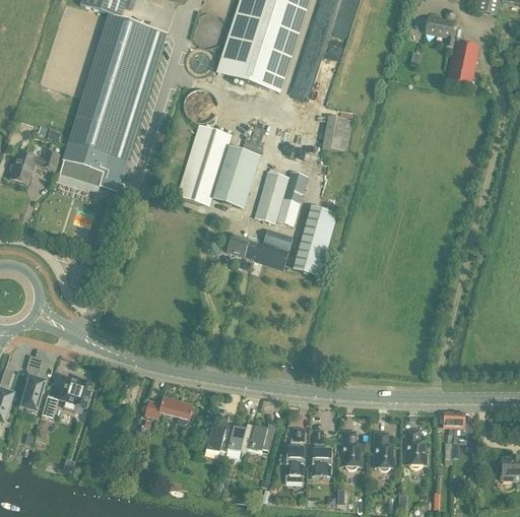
[(70,135),(60,169),(101,181),(100,185),(118,191),(168,31),(122,17),(125,7),(132,9),(134,0),(82,0),(81,4),(109,13),(107,18),(81,99),(70,135)]
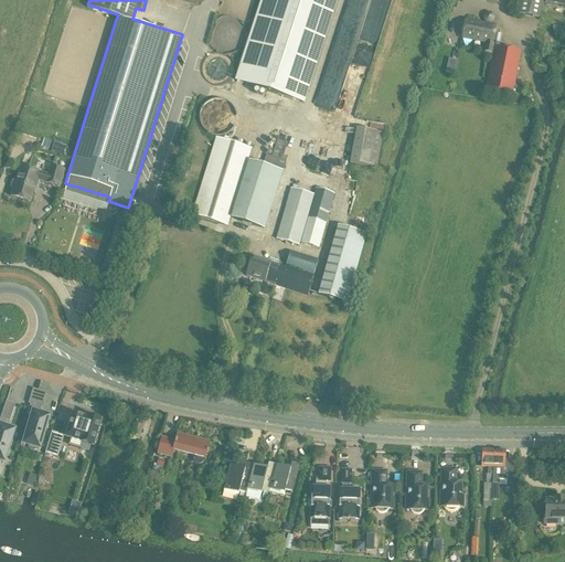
[(258,0),(234,78),(304,102),(336,0),(258,0)]
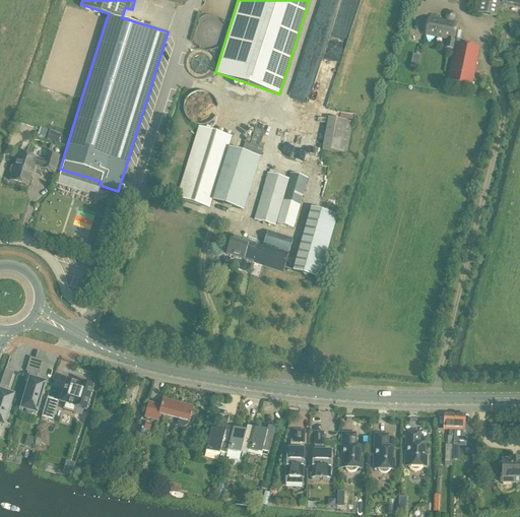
[(496,14),(498,0),(478,0),(476,10),(496,14)]
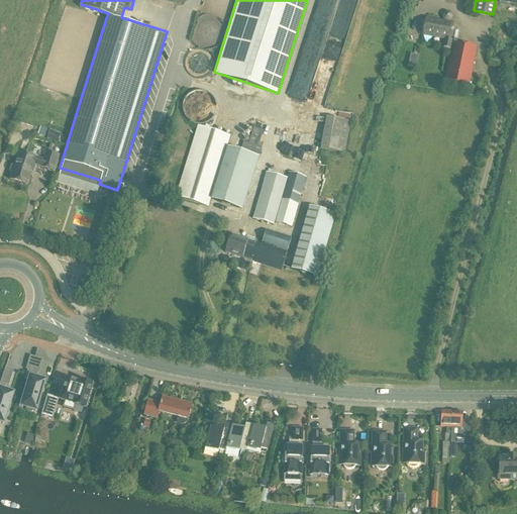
[(425,15),(421,33),(443,37),(441,45),(450,47),(451,40),(451,37),(450,37),(453,20),(447,19),(448,18),(449,18),(450,17),(451,16),(451,15),(451,14),(451,13),(451,12),(451,11),(450,11),(450,10),(449,10),(448,9),(447,9),(446,9),(445,9),(444,10),(443,10),(443,11),(442,11),(442,12),(442,13),(442,14),(442,15),(442,16),(443,17),(444,18),(425,15)]
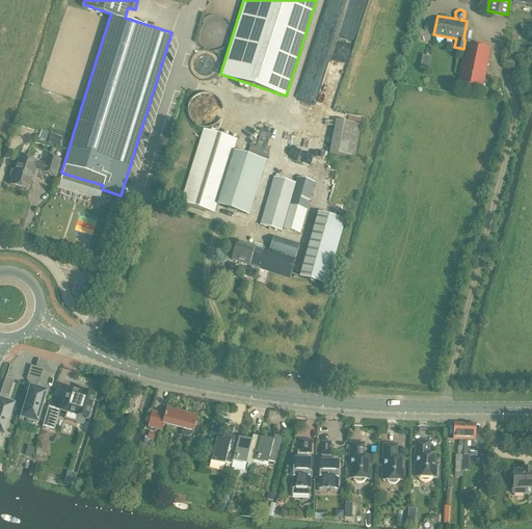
[(463,49),(457,83),(482,87),(489,46),(464,42),(463,49)]
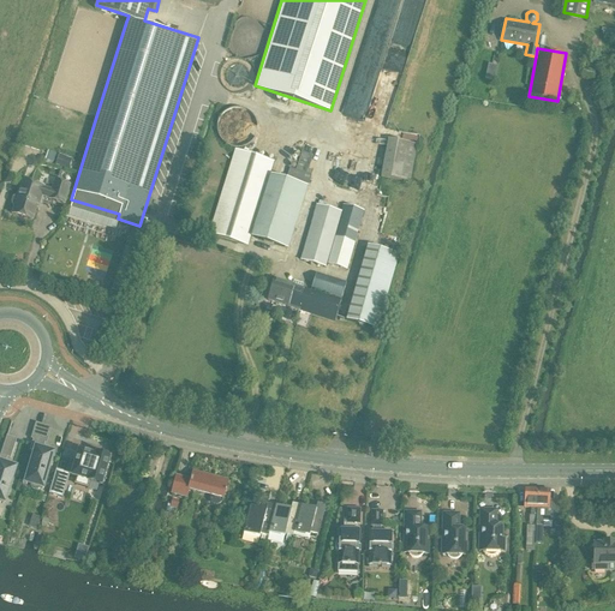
[(591,77),(595,67),(584,65),(581,73),(591,77)]
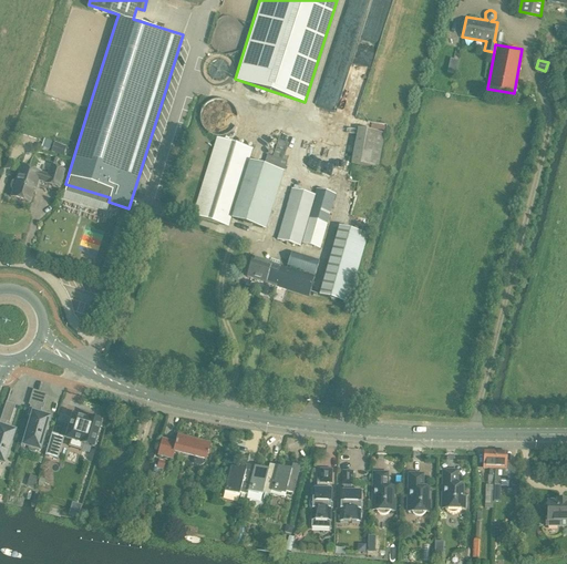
[(378,166),(384,131),(357,126),(350,161),(378,166)]
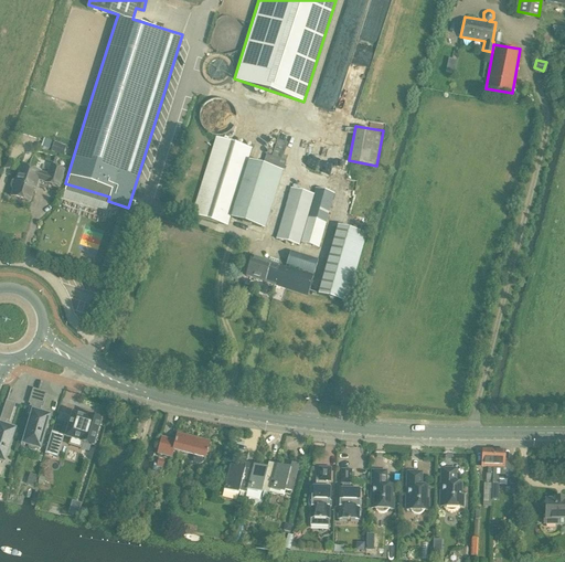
[(226,223),(251,146),(216,135),(192,213),(226,223)]
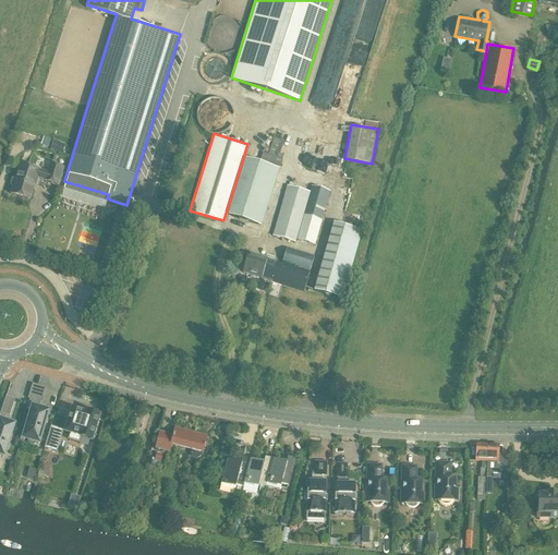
[(283,139),(274,135),(268,152),(263,151),(259,159),(279,166),(283,154),(280,153),(283,139)]
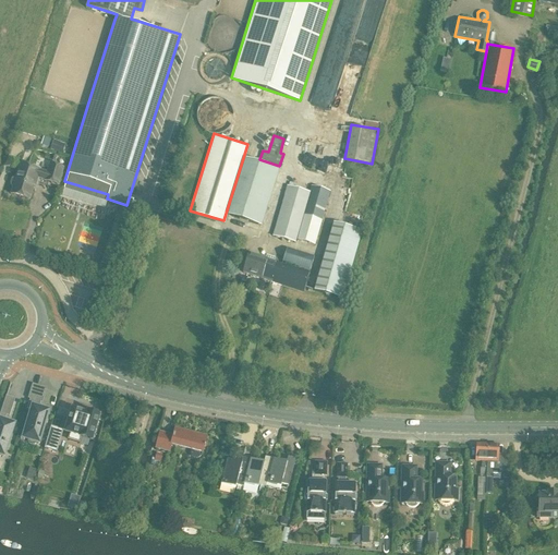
[(53,139),(50,147),(62,151),(65,142),(53,139)]
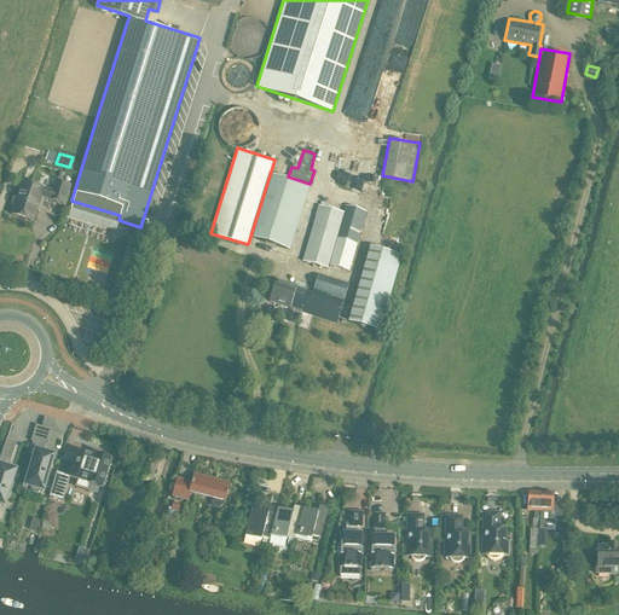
[(290,249),(310,185),(271,173),(252,237),(290,249)]
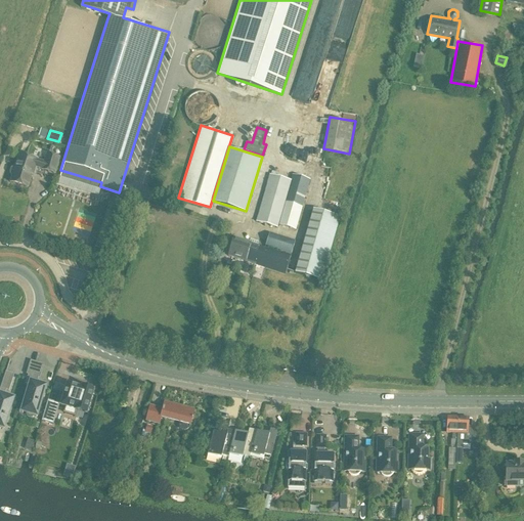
[(11,166),(9,170),(10,172),(12,172),(10,180),(27,185),(31,174),(30,173),(32,167),(34,168),(35,164),(42,166),(42,167),(54,171),(59,156),(47,152),(44,160),(19,152),(14,165),(13,165),(11,166)]
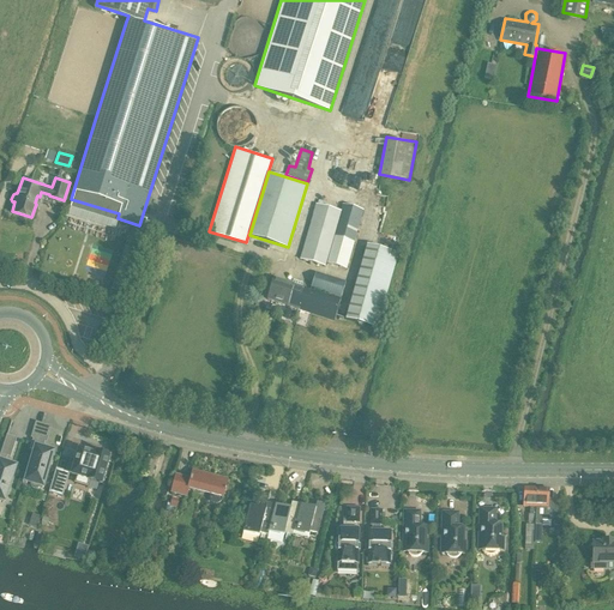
[(341,209),(315,201),(300,257),(325,264),(325,260),(345,266),(362,207),(342,203),(341,209)]
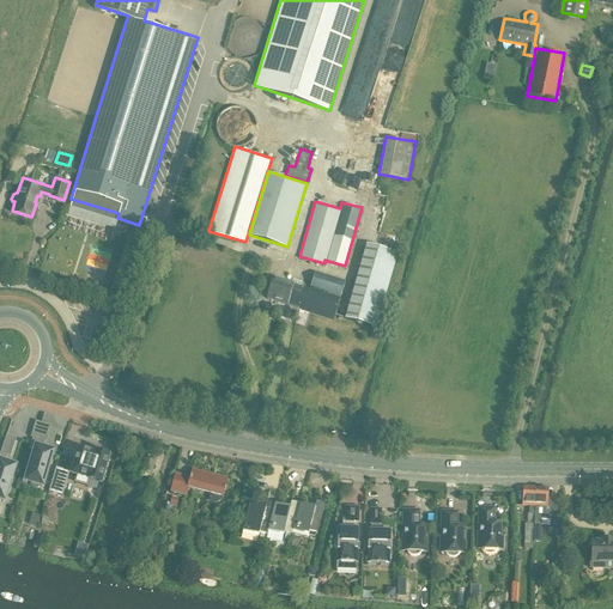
[(375,326),(396,251),(366,242),(345,316),(375,326)]
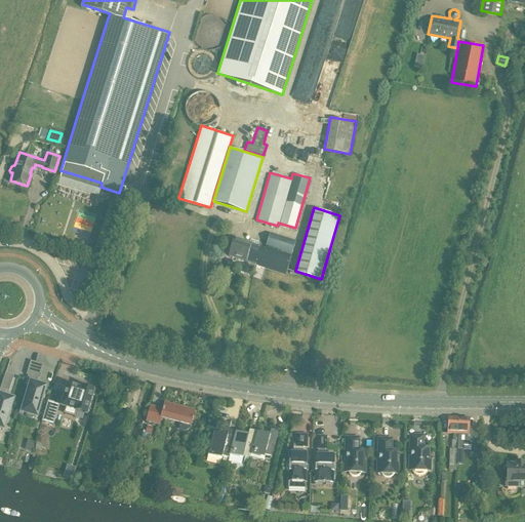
[(291,252),(295,239),(270,231),(266,244),(291,252)]
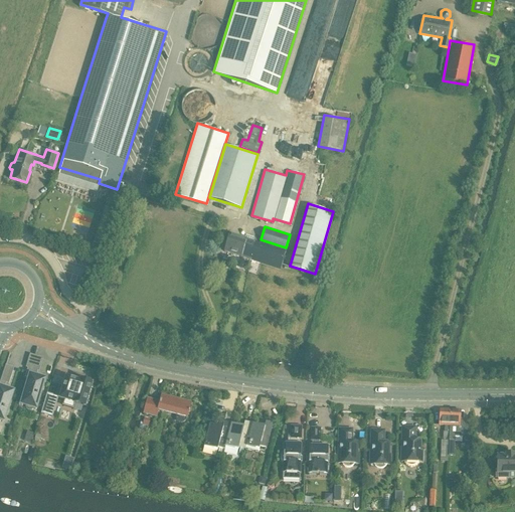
[(280,267),(286,248),(229,231),(224,249),(280,267)]
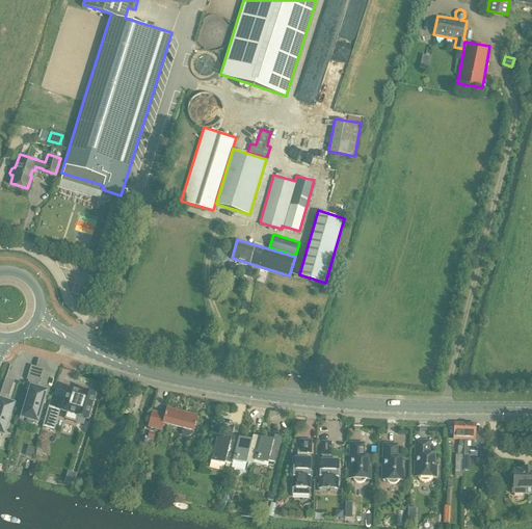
[(41,381),(45,368),(31,364),(27,377),(28,378),(26,387),(30,389),(22,415),(27,417),(27,419),(27,420),(28,422),(30,422),(32,422),(33,421),(34,419),(37,420),(46,390),(36,387),(38,381),(41,381)]
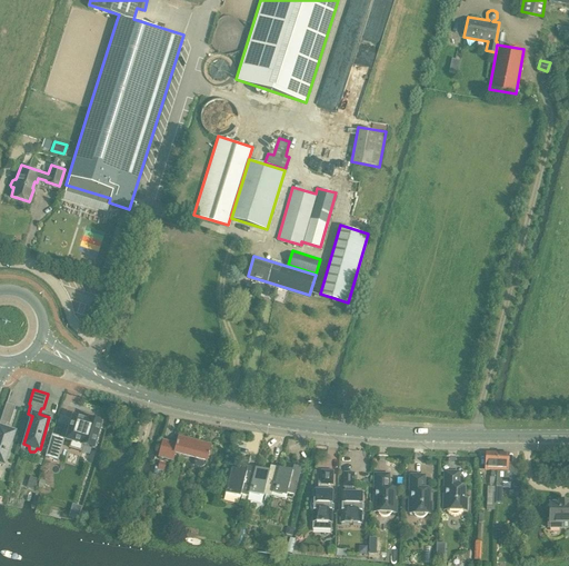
[(9,421),(16,404),(7,401),(0,419),(0,463),(1,462),(3,463),(15,430),(5,427),(7,421),(9,421)]
